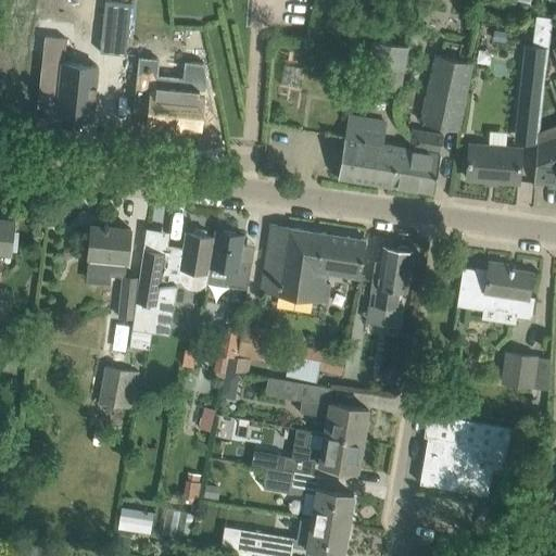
[(105,0),(100,52),(126,54),(131,3),(105,0)]
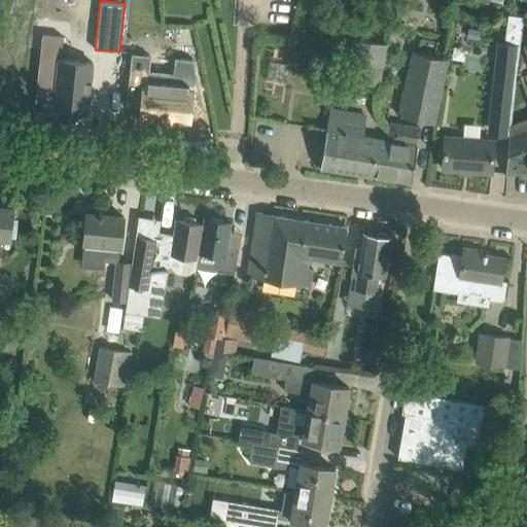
[(469,29),(468,37),(479,39),(480,31),(469,29)]
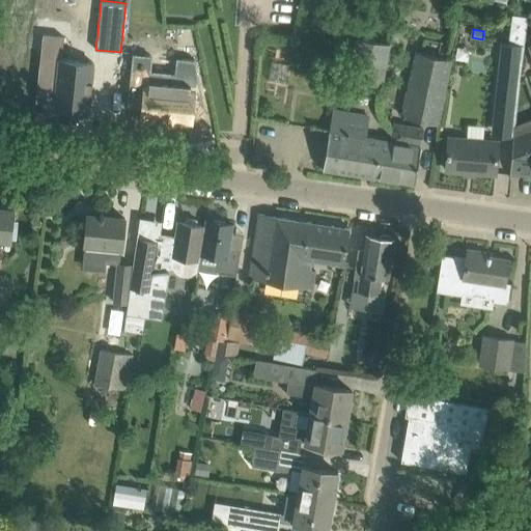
[(43,34),(36,102),(56,104),(55,109),(88,112),(90,92),(91,92),(91,91),(89,91),(90,83),(92,83),(92,82),(90,82),(92,62),(61,59),(63,36),(43,34)]
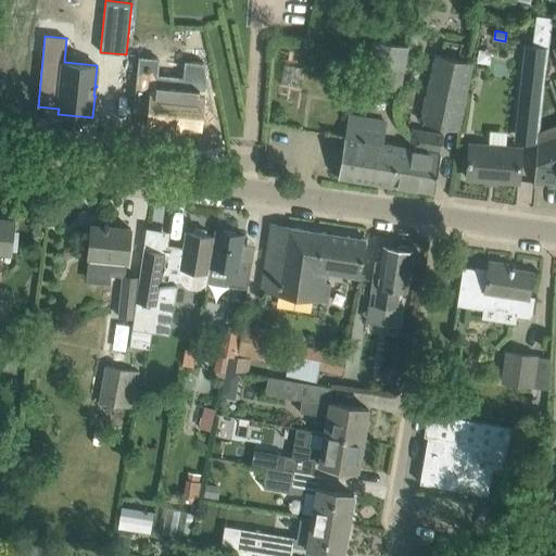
[(366,85),(401,90),(408,45),(374,39),(366,85)]
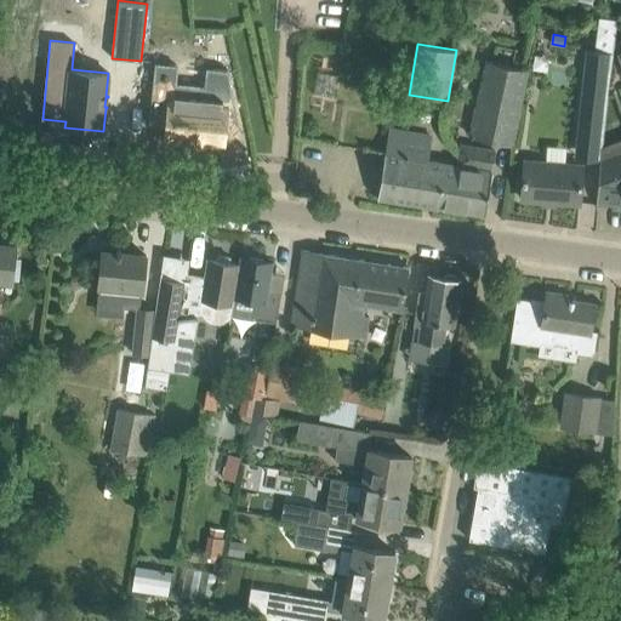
[(587,51),(577,134),(603,137),(613,53),(587,51)]
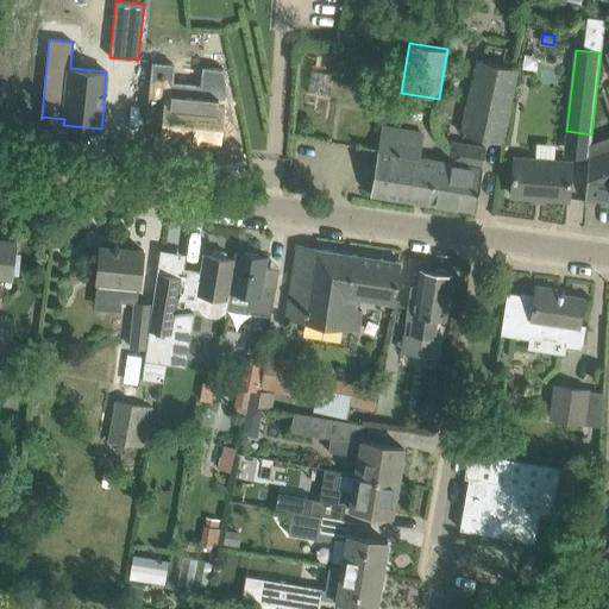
[(500,142),(518,68),(477,60),(460,132),(500,142)]
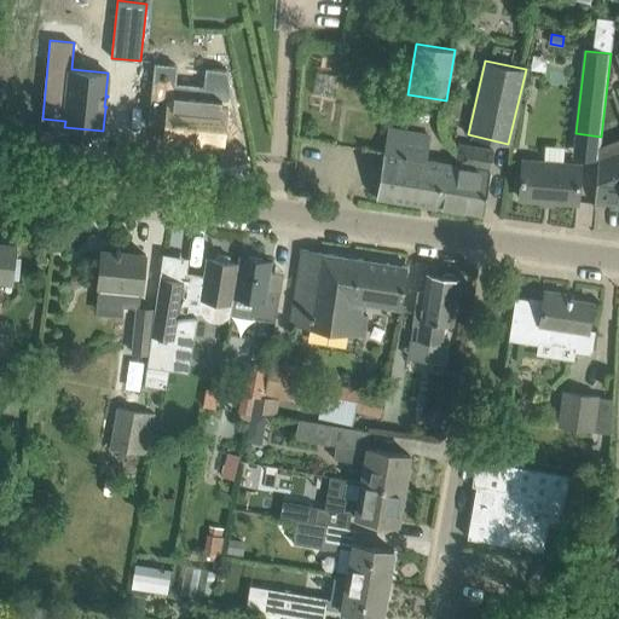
[(155,62),(148,125),(166,126),(165,137),(184,139),(184,142),(203,144),(204,142),(223,143),(224,132),(239,133),(226,70),(206,68),(204,86),(175,82),(178,64),(155,62)]
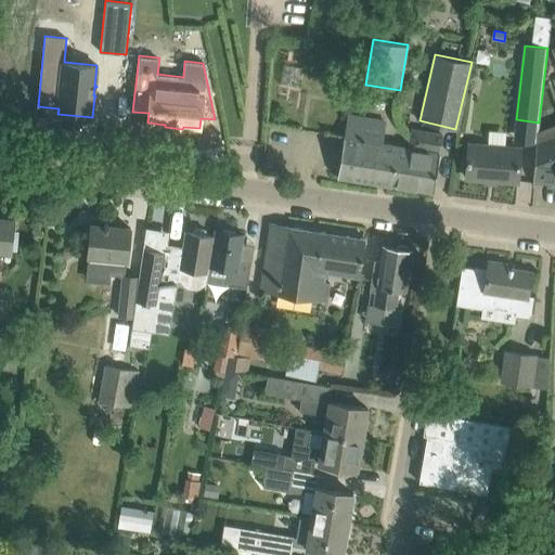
[(340,156),(337,178),(389,186),(392,164),(412,167),(414,149),(408,146),(381,142),(384,121),(356,117),(352,138),(344,137),(340,156)]
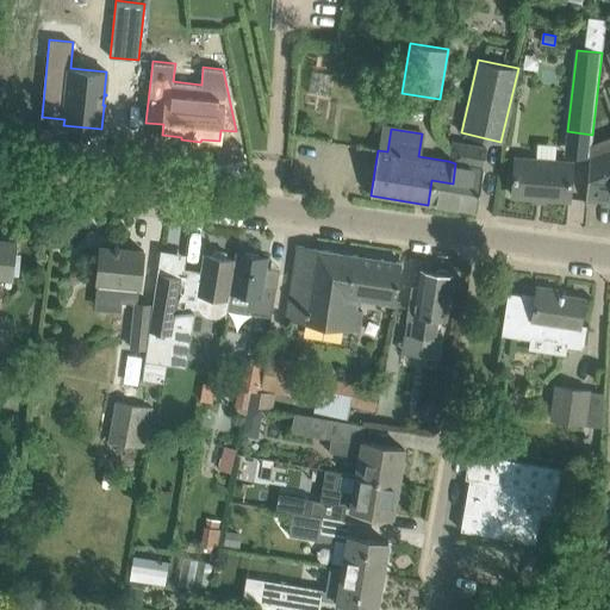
[(609,136),(591,144),(586,197),(609,198),(609,136)]
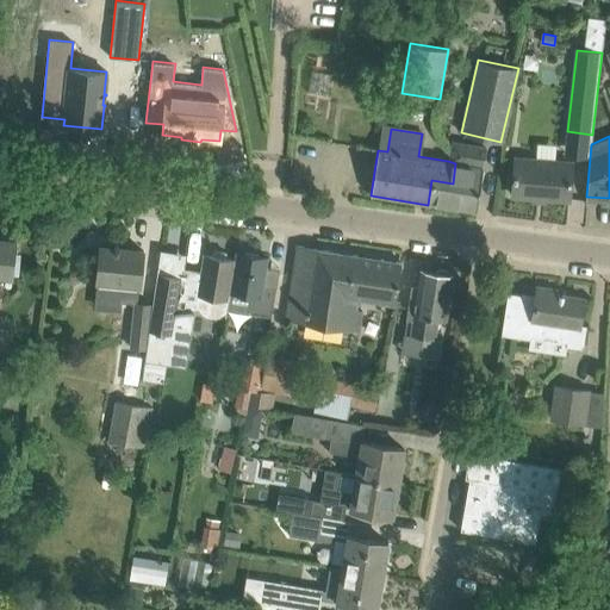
[(431,180),(428,205),(429,205),(429,204),(477,212),(480,188),(484,167),(483,167),(486,148),(460,144),(459,153),(450,150),(448,161),(455,163),(453,184),(431,180)]
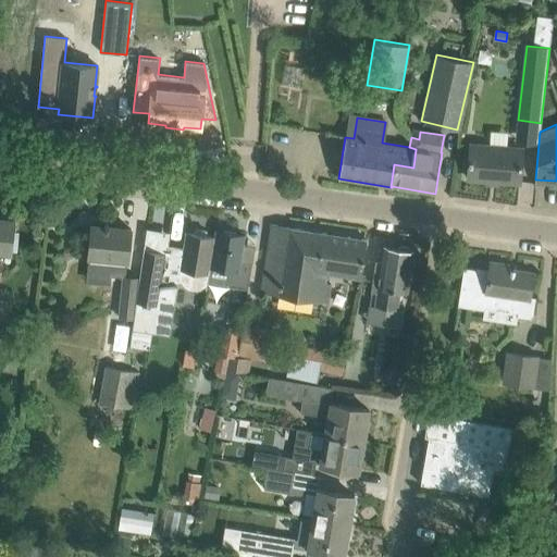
[(522,148),(470,145),(468,178),(520,183),(522,148)]
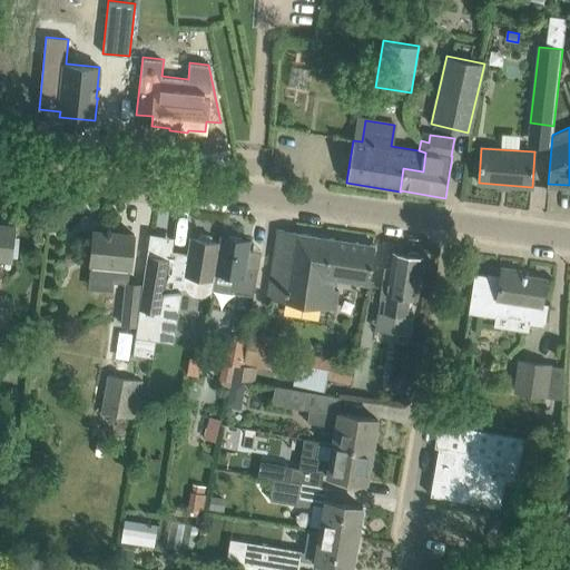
[(15,223),(0,222),(0,257),(11,259),(15,223)]
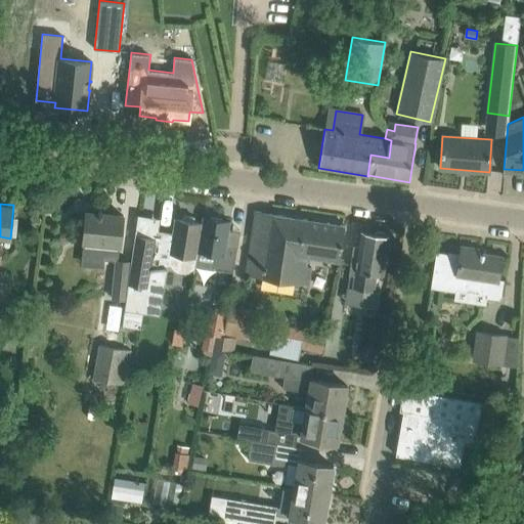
[(86,212),(85,243),(84,266),(103,268),(103,260),(118,260),(119,245),(120,245),(123,216),(101,214),(102,212),(98,211),(97,213),(86,212)]
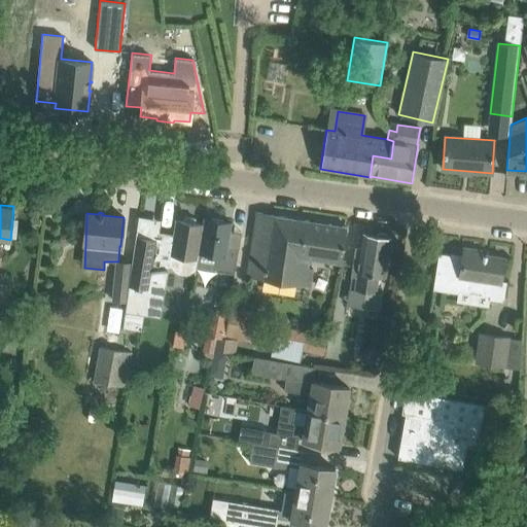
[(347,226),(257,212),(247,277),(310,286),(313,269),(308,268),(309,258),(342,264),(347,226)]
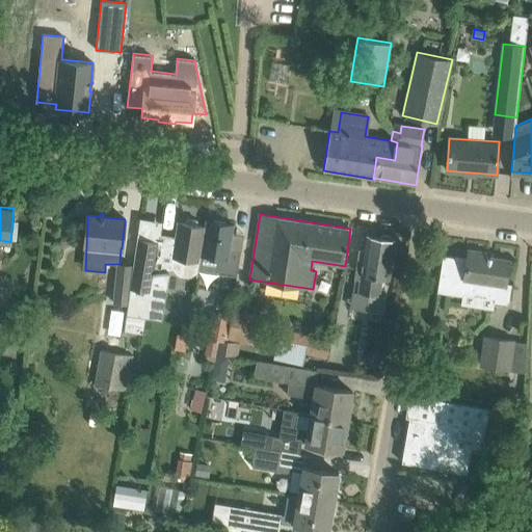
[(128,303),(127,315),(145,318),(150,292),(151,292),(152,286),(167,288),(170,270),(175,270),(178,273),(181,275),(184,276),(188,276),(191,275),(194,274),(197,274),(198,270),(200,262),(201,262),(202,256),(200,256),(205,227),(198,225),(197,220),(187,218),(184,222),(178,221),(174,244),(137,239),(133,267),(130,289),(128,303)]
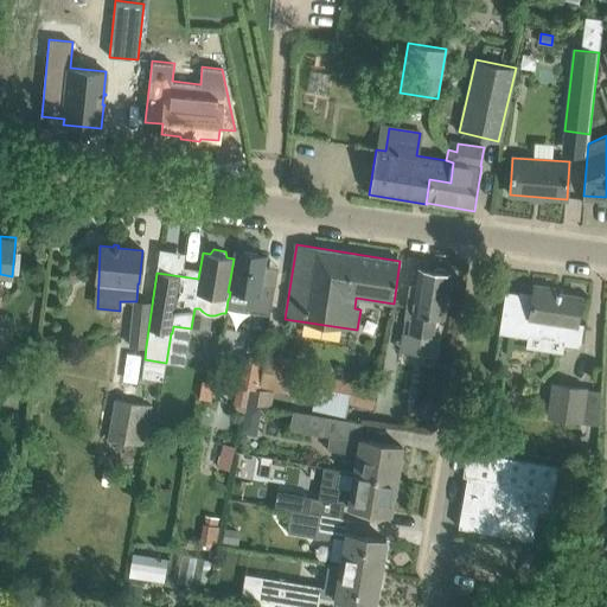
[(228,299),(227,308),(247,312),(270,315),(272,311),(275,287),(279,266),(266,263),(267,256),(235,251),(234,259),(228,292),(230,292),(229,299),(228,299)]
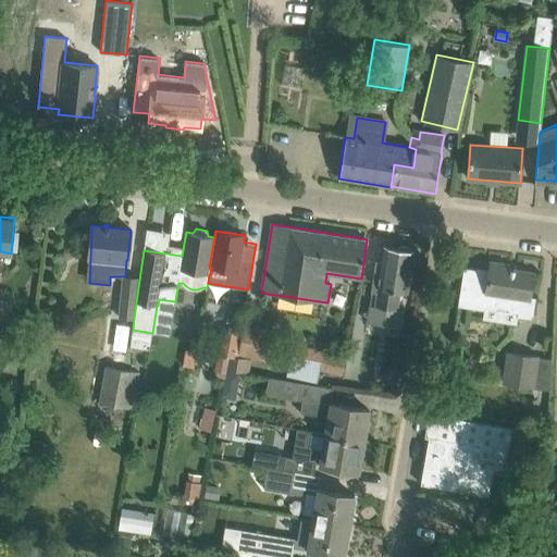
[(378,292),(375,306),(397,309),(399,291),(407,292),(413,251),(411,250),(409,247),(400,246),(398,248),(384,246),(382,262),(376,261),(372,291),(378,292)]
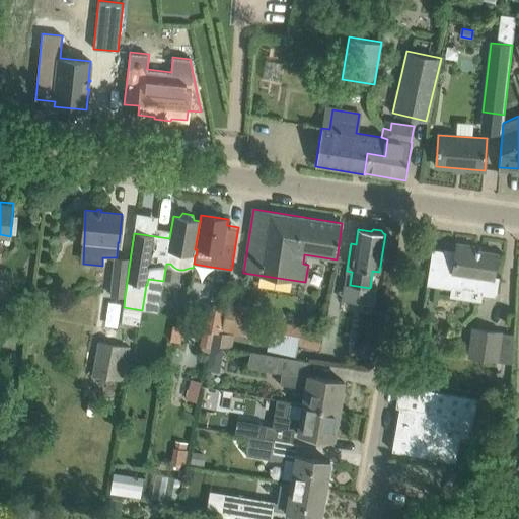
[(483,291),(483,294),(496,296),(499,278),(494,277),(497,253),(472,249),(473,246),(457,243),(455,256),(444,254),(444,252),(432,250),(427,285),(451,288),(451,286),(483,291)]
